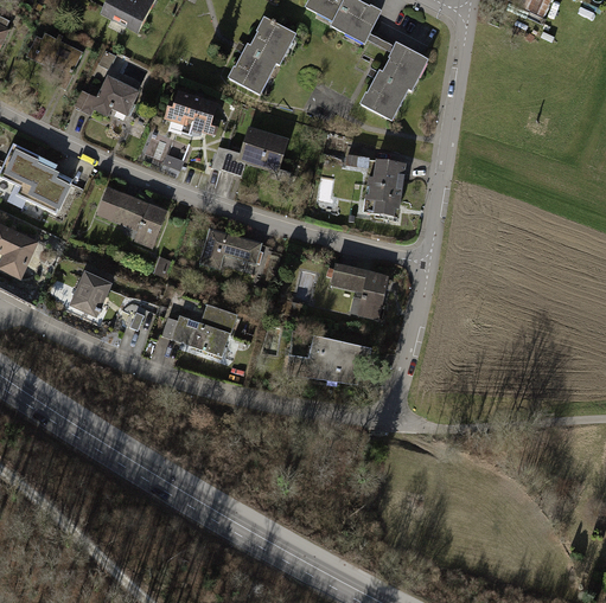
[(107,0),(101,12),(136,31),(152,0),(107,0)]
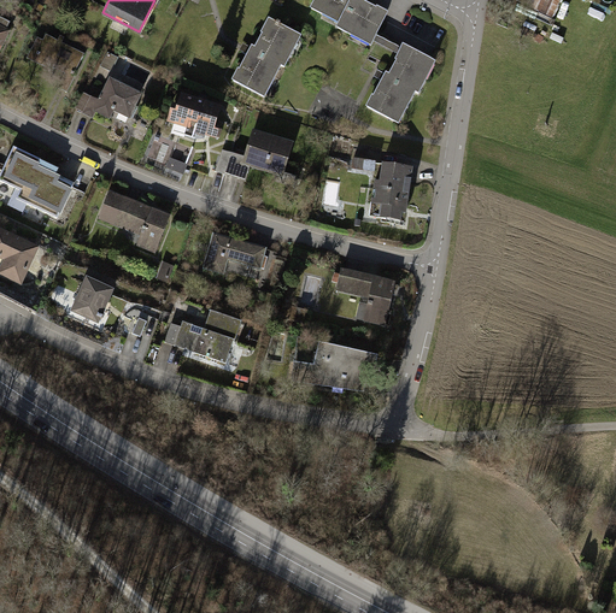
[(316,0),(314,5),(341,19),(338,27),(374,45),(391,11),(369,0),(316,0)]
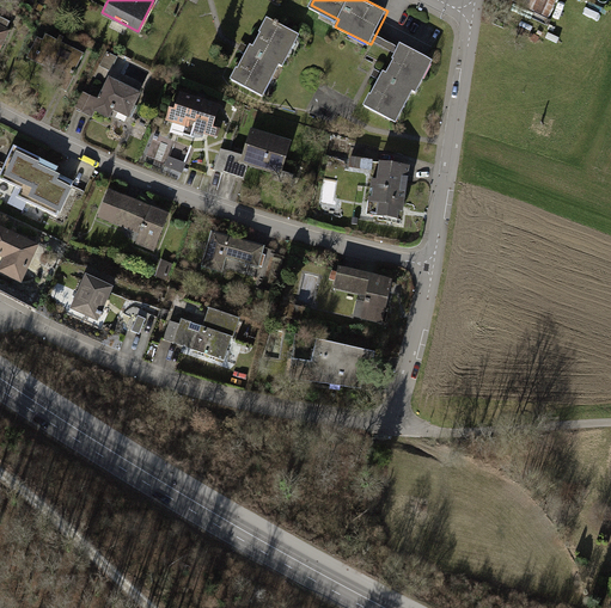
[(519,0),(549,16),(557,0),(519,0)]
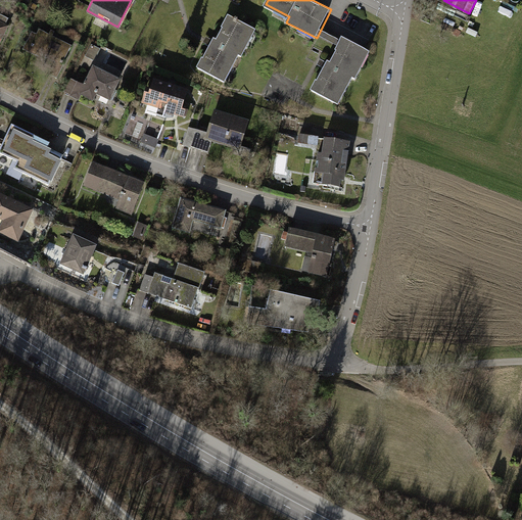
[(212,39),(198,67),(223,81),(237,53),(240,55),(254,29),(229,16),(216,40),(212,39)]
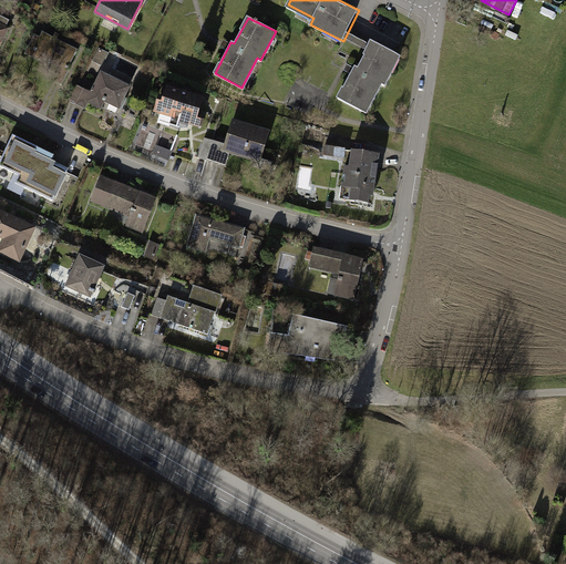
[(76,48),(41,31),(32,50),(60,64),(52,79),(61,83),(69,68),(67,67),(76,48)]
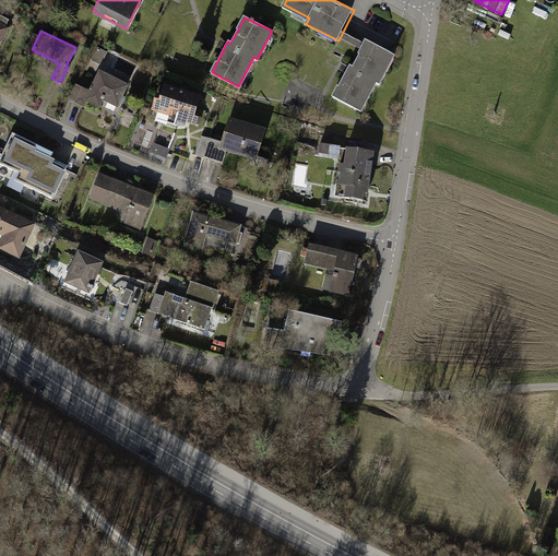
[(349,66),(334,96),(360,109),(376,81),(380,83),(394,56),(366,40),(352,67),(349,66)]
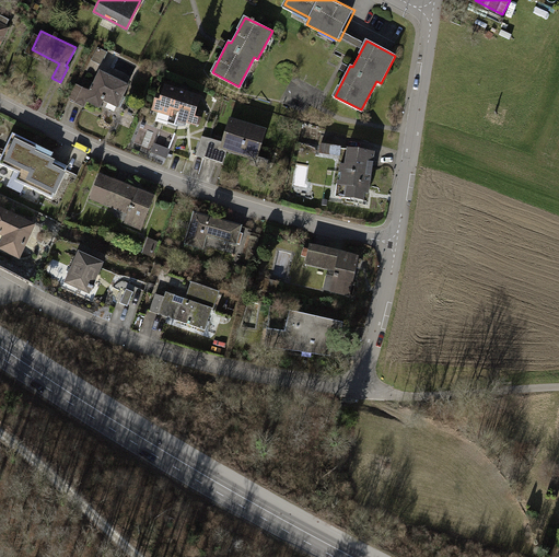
[(79,85),(72,101),(88,107),(92,96),(116,108),(128,81),(102,69),(92,92),(79,85)]
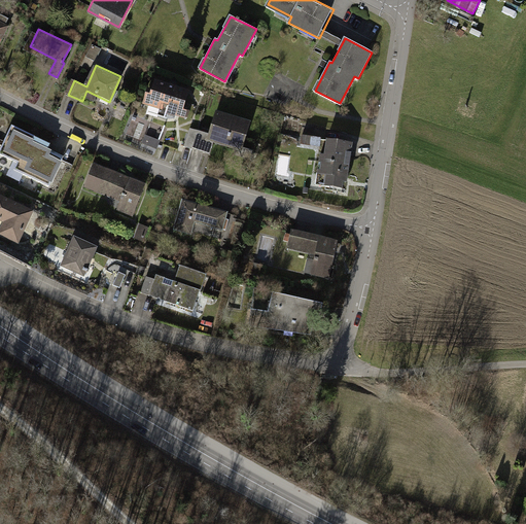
[(148,89),(144,101),(159,106),(156,113),(166,116),(167,111),(174,113),(177,106),(181,107),(186,91),(155,80),(152,90),(148,89)]
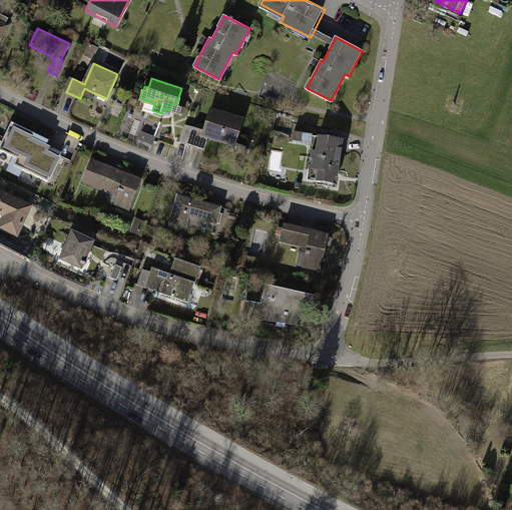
[(185,120),(179,140),(203,147),(206,137),(236,146),(246,117),(211,106),(204,126),(185,120)]
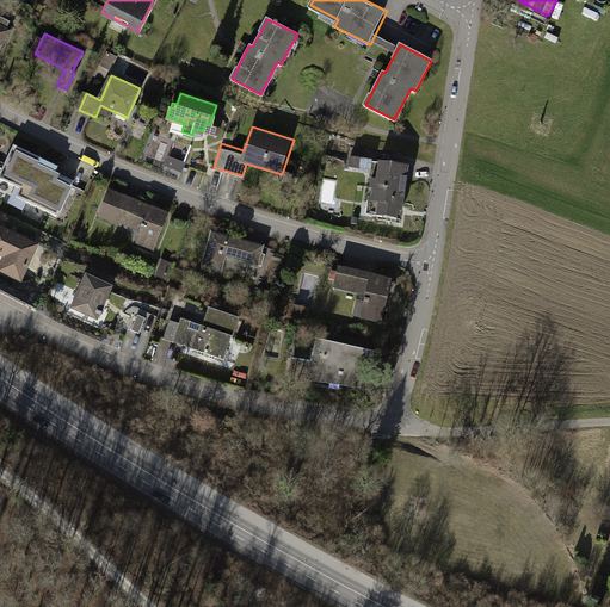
[(167,162),(184,167),(193,140),(176,134),(167,162)]
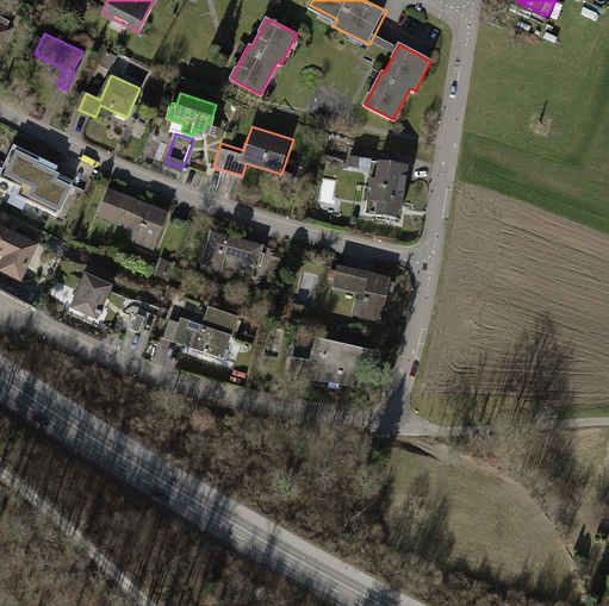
[(13,143),(0,169),(0,176),(19,186),(16,194),(56,212),(70,181),(36,164),(39,156),(13,143)]
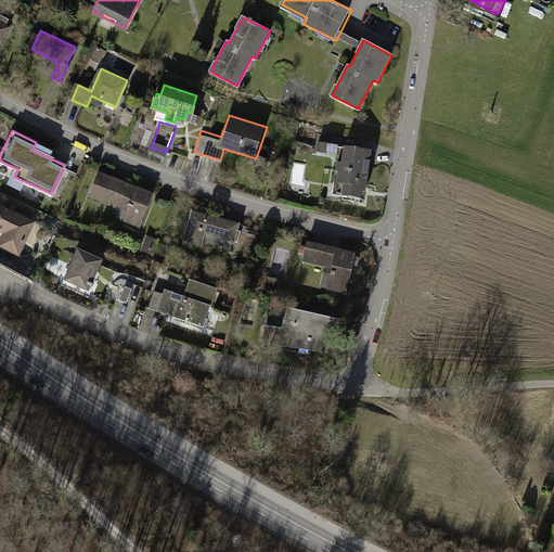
[(373,150),(347,144),(338,195),(365,200),(373,150)]
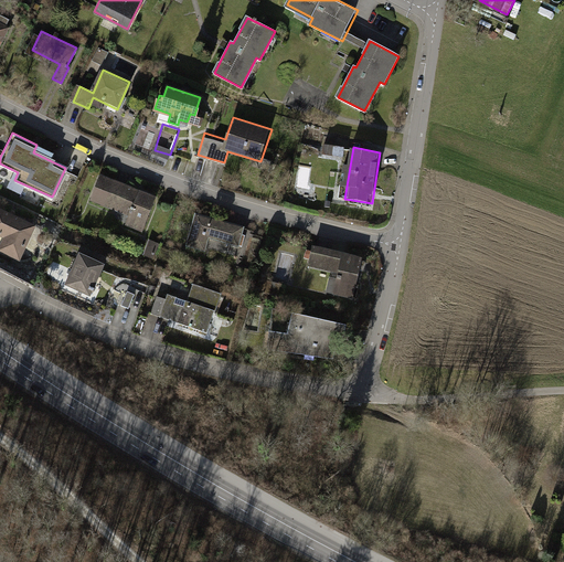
[(159,199),(105,177),(96,199),(131,213),(128,222),(147,230),(159,199)]
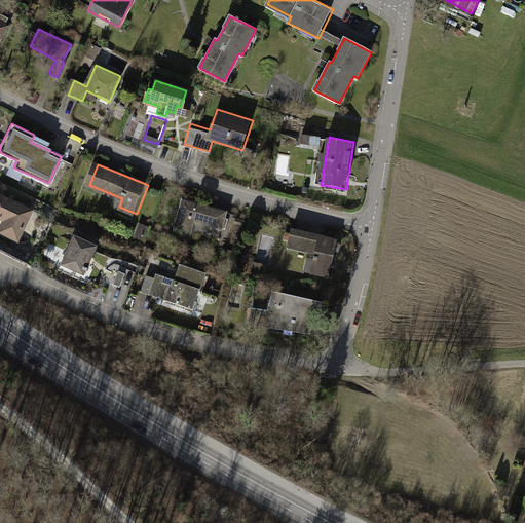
[(33,210),(0,192),(0,216),(6,219),(0,229),(0,233),(16,241),(33,210)]
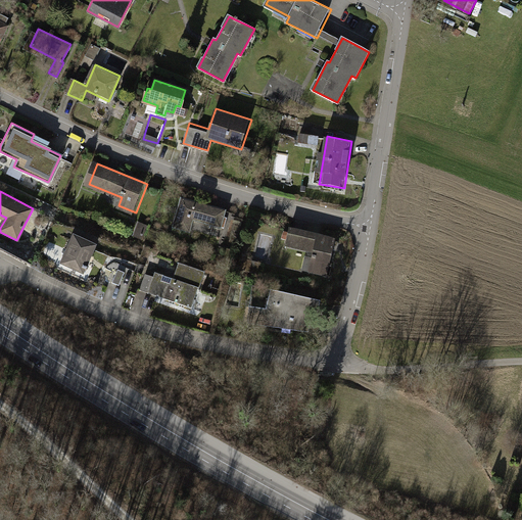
[(183,197),(174,226),(190,231),(193,221),(222,230),(228,211),(183,197)]
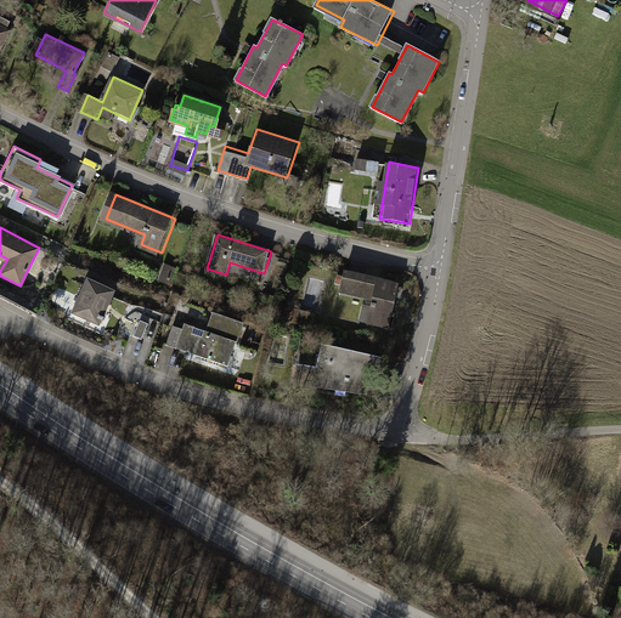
[(344,268),(339,288),(373,295),(367,319),(387,324),(397,282),(344,268)]
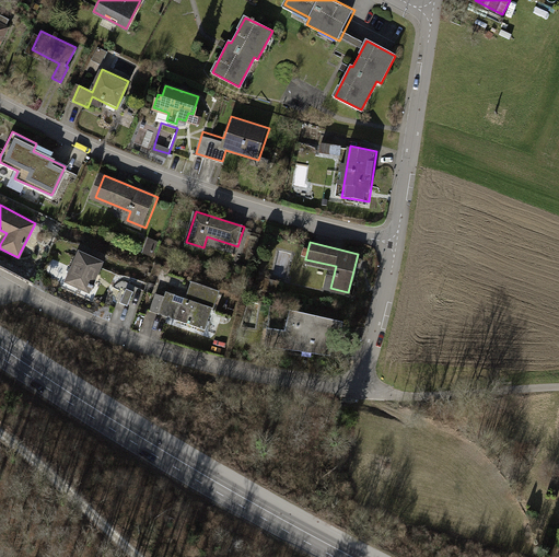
[(81,246),(65,281),(90,293),(107,258),(81,246)]
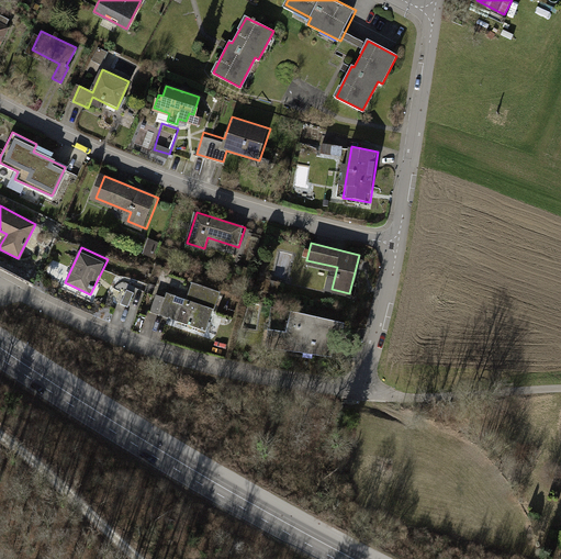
[(155,293),(149,309),(204,327),(216,289),(190,280),(184,297),(165,290),(164,297),(155,293)]
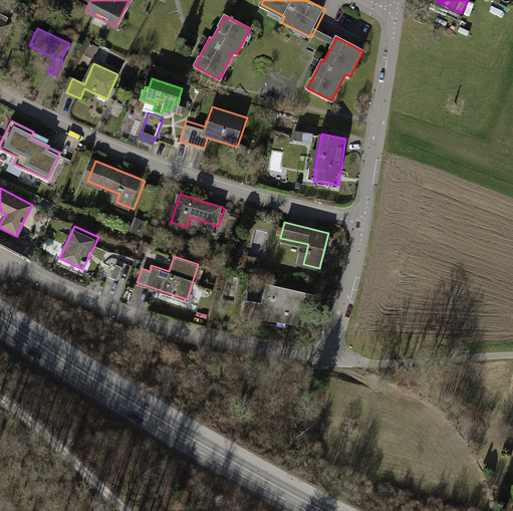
[(114,262),(109,275),(115,278),(121,265),(114,262)]
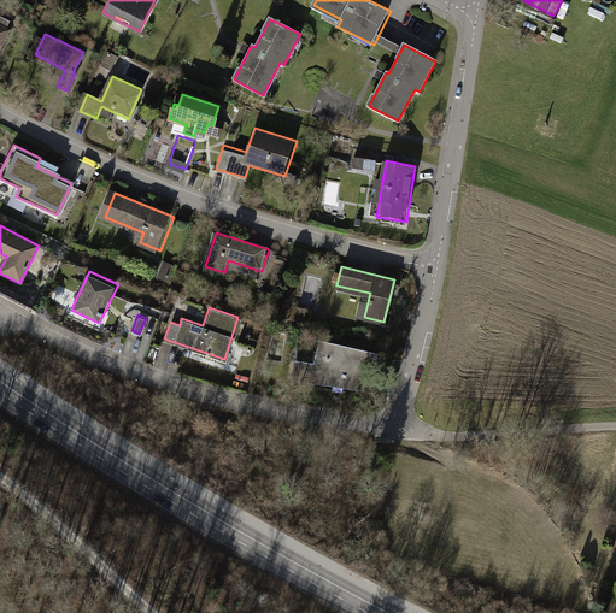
[(374,353),(323,342),(320,363),(294,360),(293,377),(351,385),(355,367),(365,370),(365,365),(371,366),(374,353)]
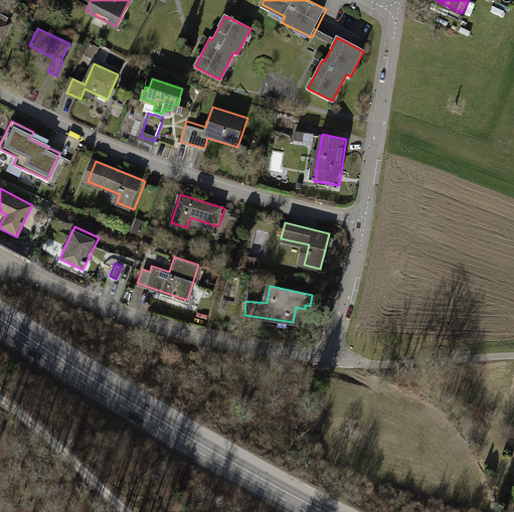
All buildings are outlined.
